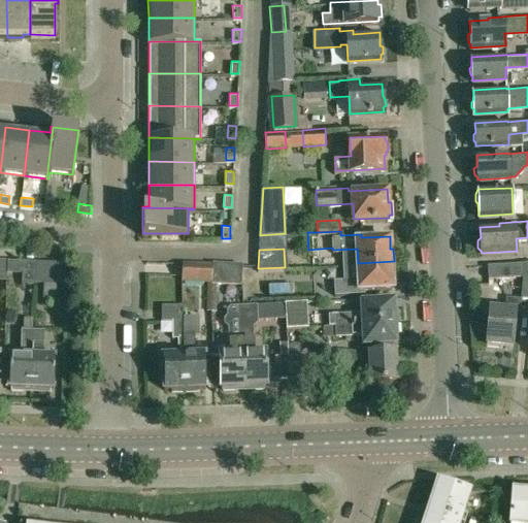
[(34,281),(35,258),(22,258),(21,281),(34,281)]
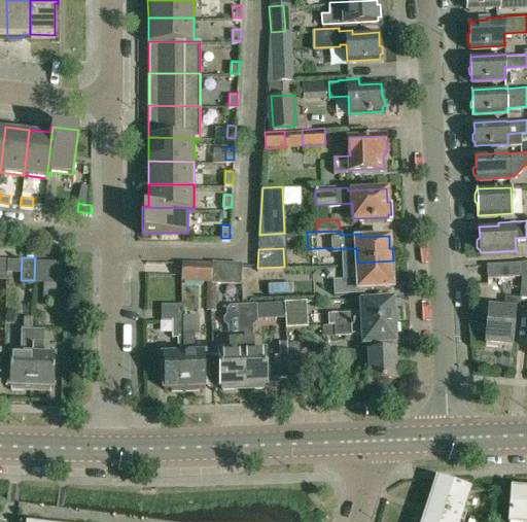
[(64,282),(65,259),(35,257),(34,280),(64,282)]
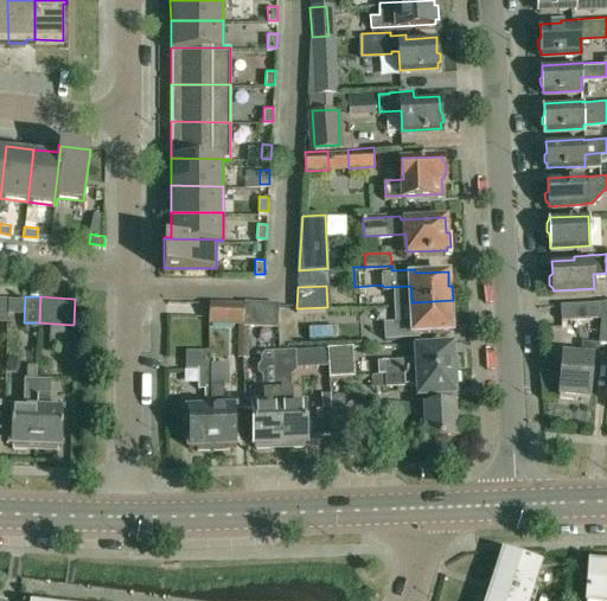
[(243,320),(243,300),(209,300),(209,320),(243,320)]
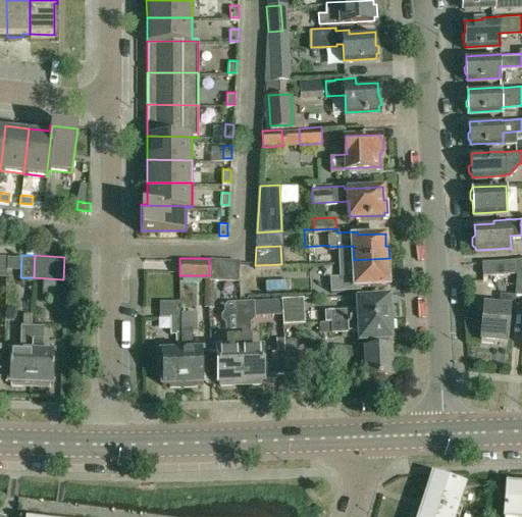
[(238,277),(239,260),(209,258),(209,277),(216,277),(238,277)]
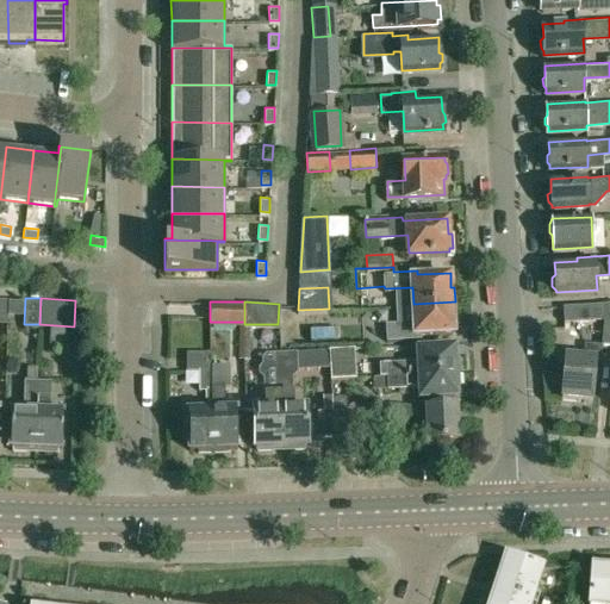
[(455,302),(414,304),(414,319),(386,322),(387,338),(421,336),(421,332),(453,331),(453,317),(456,316),(455,302)]
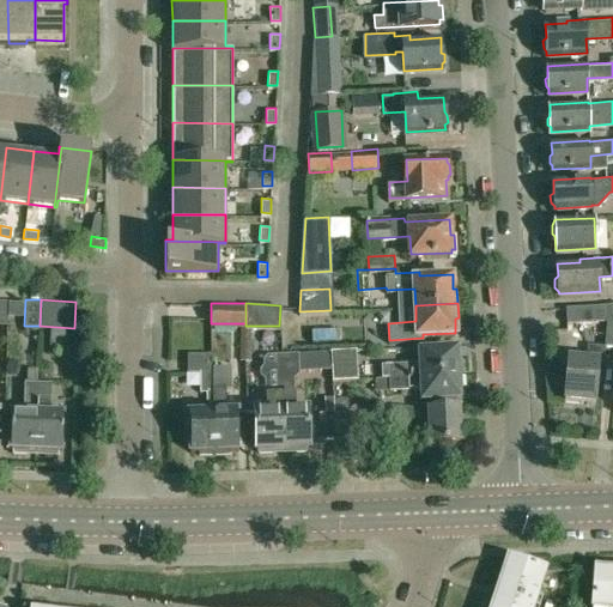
[(566,321),(607,319),(608,303),(566,305),(566,321)]
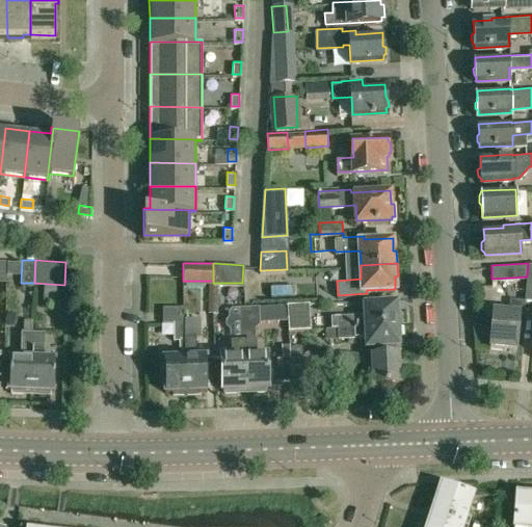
[(287,302),(288,320),(289,328),(311,327),(310,301),(287,302)]
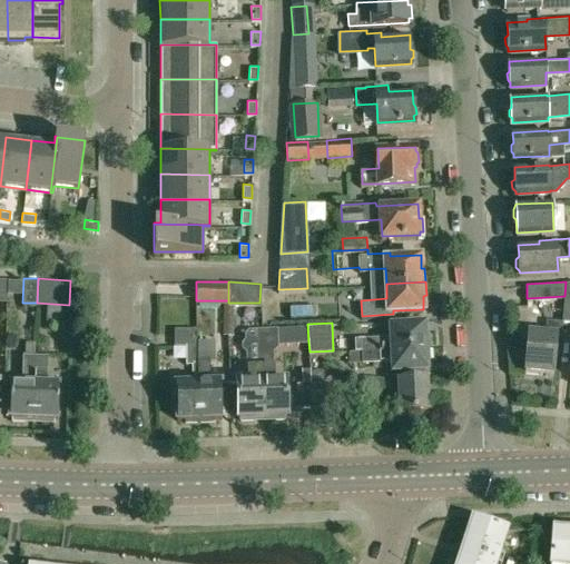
[(362,348),(429,345),(428,334),(424,334),(424,323),(391,324),(391,335),(354,336),(355,348),(362,348)]
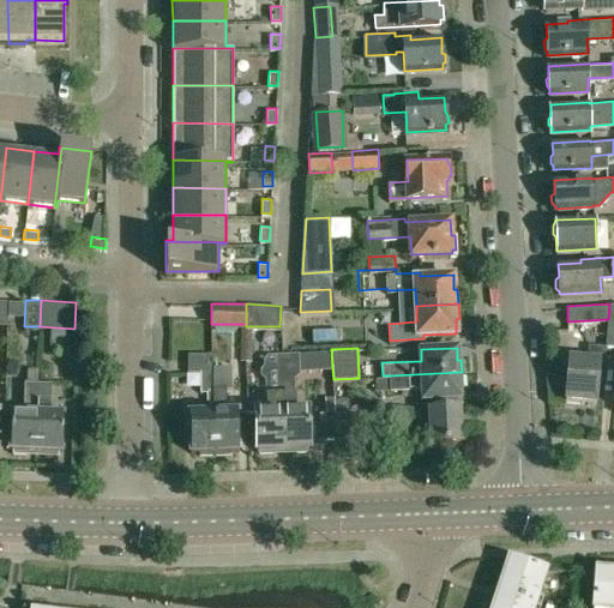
[(212,391),(212,387),(211,351),(187,353),(188,371),(202,371),(203,391),(212,391)]
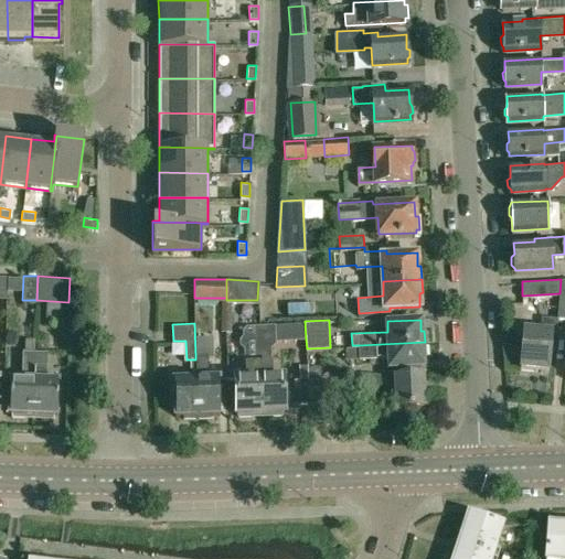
[(281,410),(285,409),(283,375),(270,375),(269,344),(273,342),(273,323),(256,323),(257,336),(259,410),(268,410),(268,414),(281,412),(281,410)]
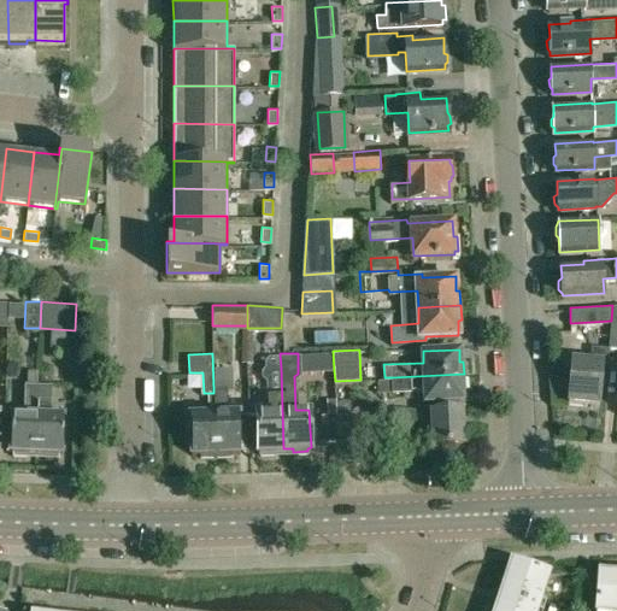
[(571,357),(568,400),(599,404),(603,360),(571,357)]
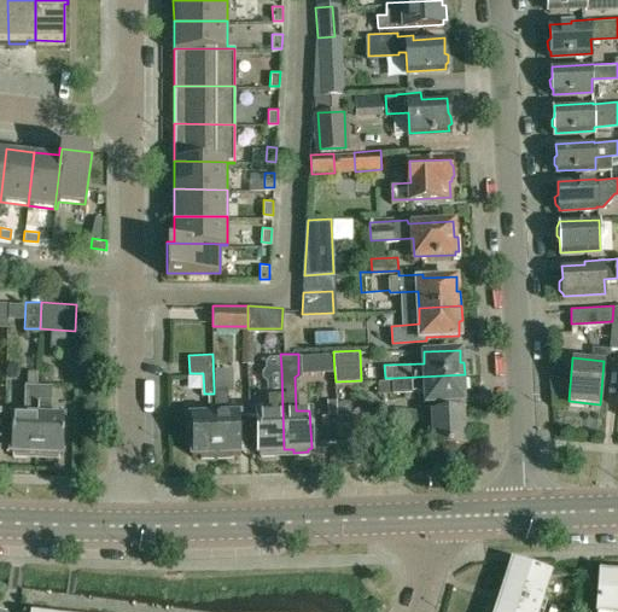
[(264,377),(268,378),(269,412),(256,413),(257,450),(260,450),(260,454),(275,453),(275,450),(284,449),(281,368),(268,368),(264,369),(264,377)]
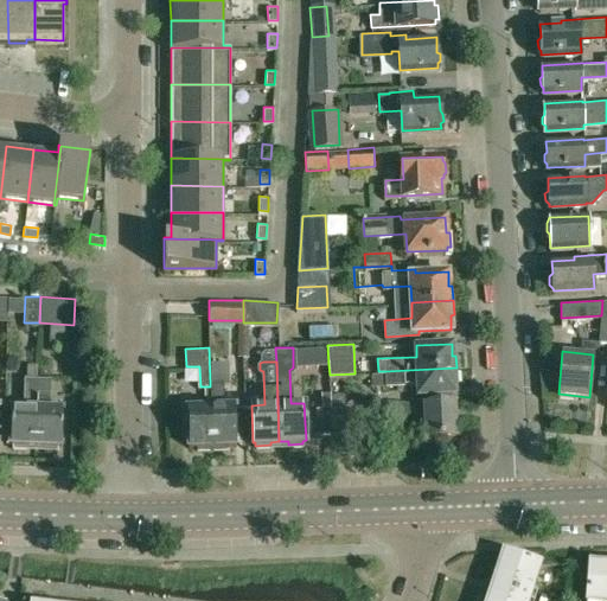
[(457,368),(385,371),(385,372),(385,384),(419,383),(419,394),(454,391),(454,379),(458,379),(457,368)]
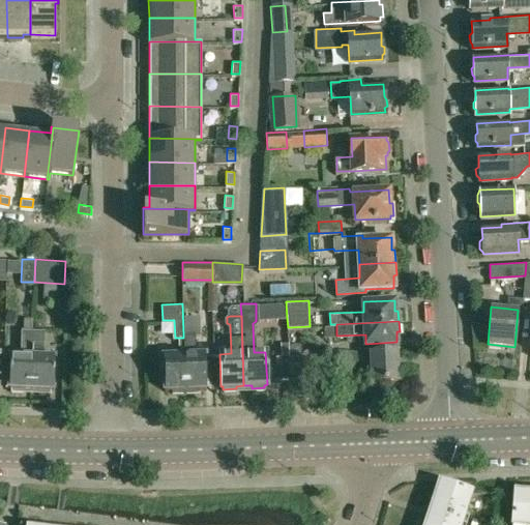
[(30,387),(33,329),(22,329),(21,355),(9,355),(8,386),(11,386),(11,390),(23,390),(23,386),(30,387)]
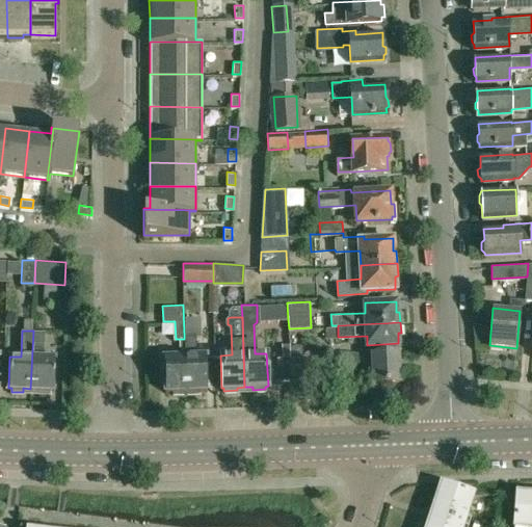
[(33,331),(30,389),(37,389),(37,392),(50,393),(50,389),(53,389),(54,358),(44,358),(44,331),(33,331)]
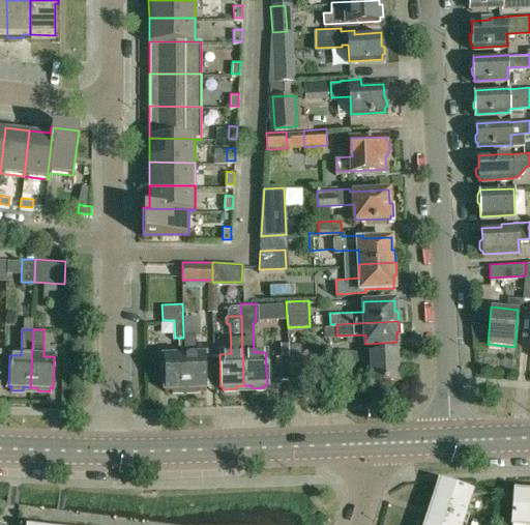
[(205,350),(196,350),(195,334),(183,334),(183,338),(184,350),(185,390),(199,389),(199,387),(206,387),(205,350)]
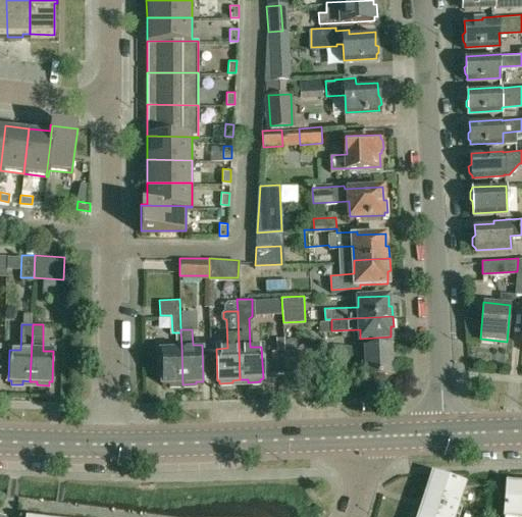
[(338,356),(357,354),(356,344),(337,346),(338,356)]
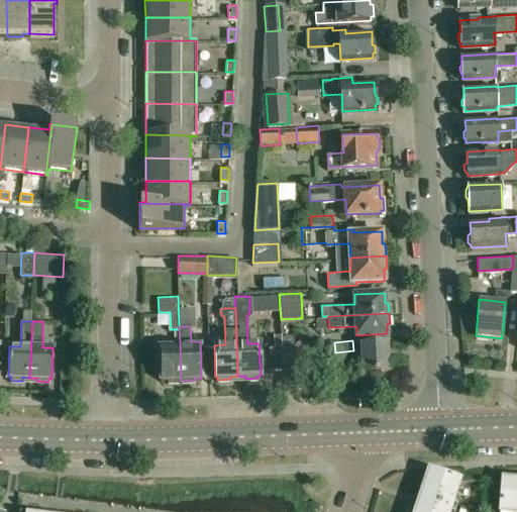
[(168,381),(181,381),(180,341),(159,342),(160,346),(158,346),(159,360),(160,360),(161,379),(168,379),(168,381)]
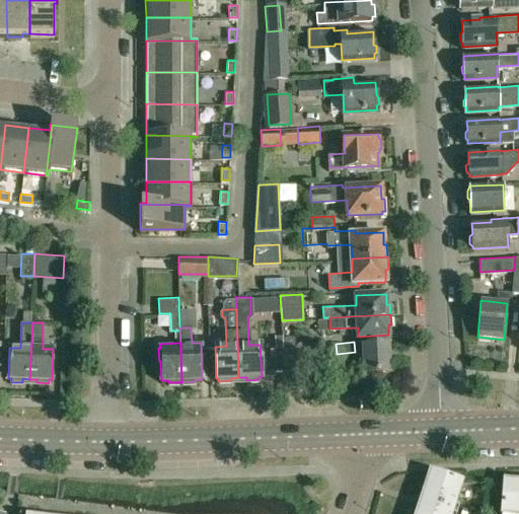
[(363,374),(390,373),(389,344),(362,346),(363,374)]
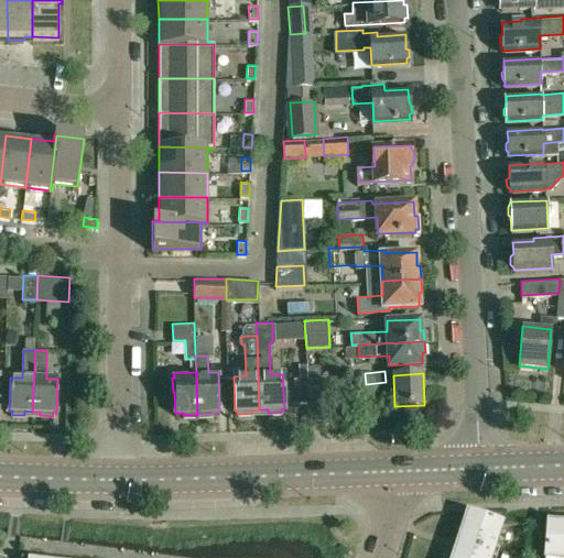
[(324,376),(297,378),(299,402),(325,401),(324,376)]
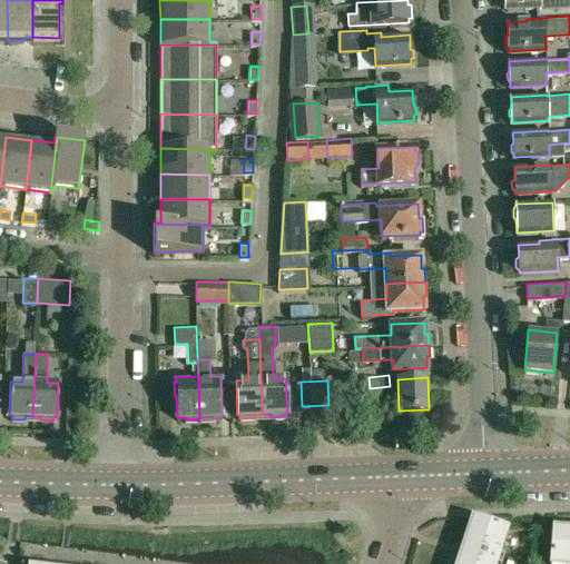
[(463,546),(498,557),(507,527),(508,527),(508,526),(472,515),(472,516),(463,546)]
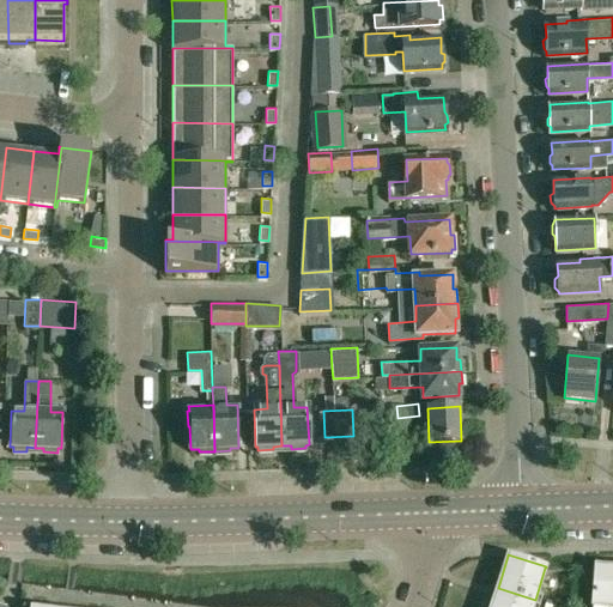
[(612,606),(612,566),(596,566),(596,565),(595,565),(592,606),(593,606),(612,606)]
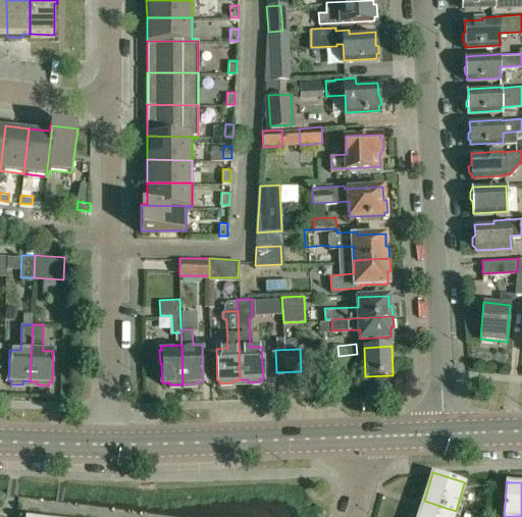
[(453,516),(456,511),(424,501),(418,516),(453,516)]
